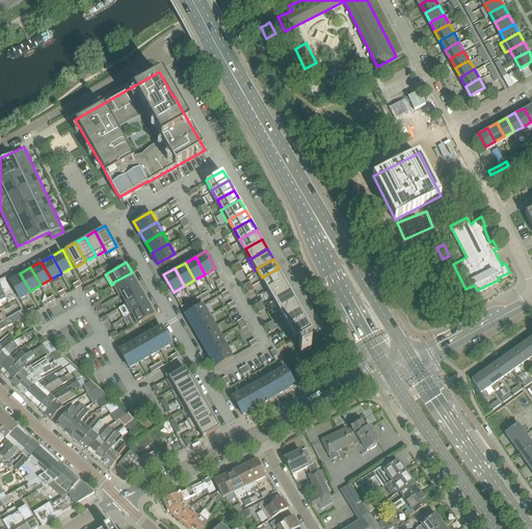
[(284,279),(278,268),(262,278),(267,288),(284,279)]
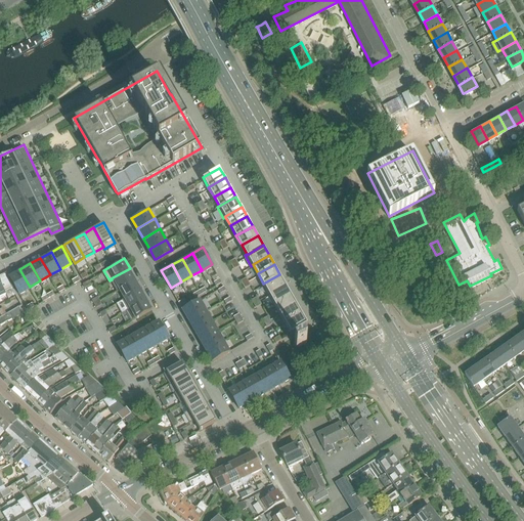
[(117,289),(119,288),(135,277),(130,268),(111,278),(112,279),(117,289)]
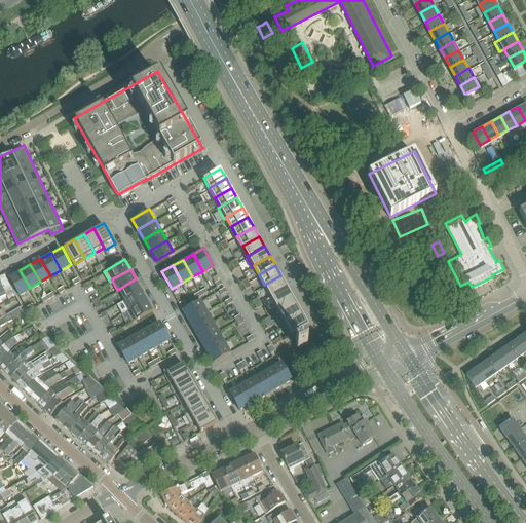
[(30,288),(20,270),(9,276),(20,294),(30,288)]
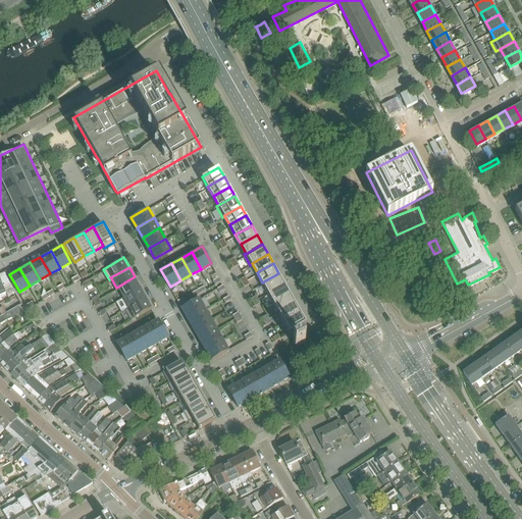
[(5,270),(0,272),(0,279),(4,287),(11,282),(5,270)]
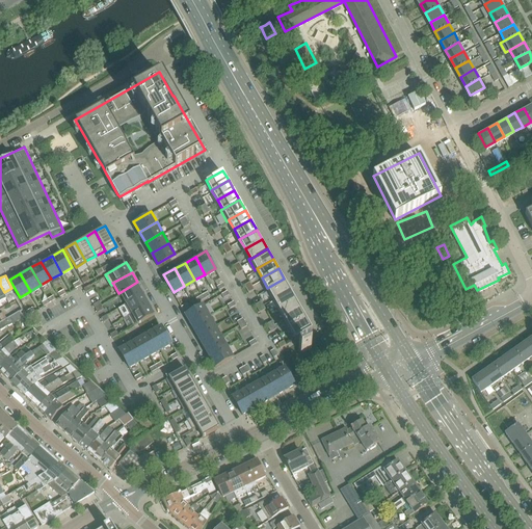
[(267,288),(272,297),(290,288),(284,279),(267,288)]
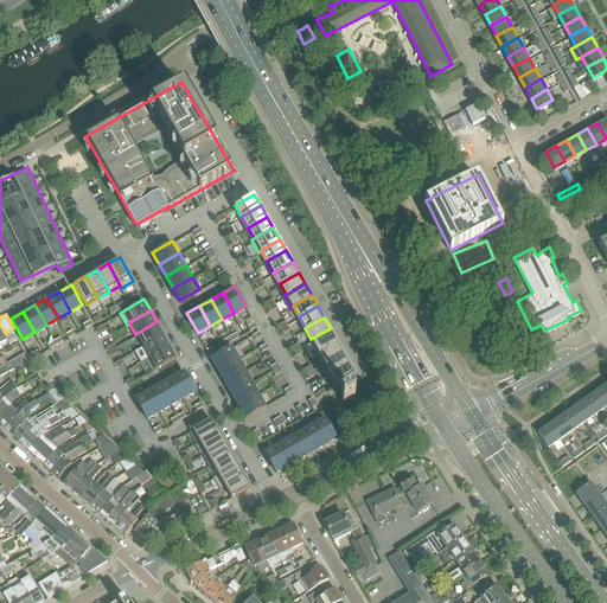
[(163,333),(157,321),(138,333),(144,344),(163,333)]
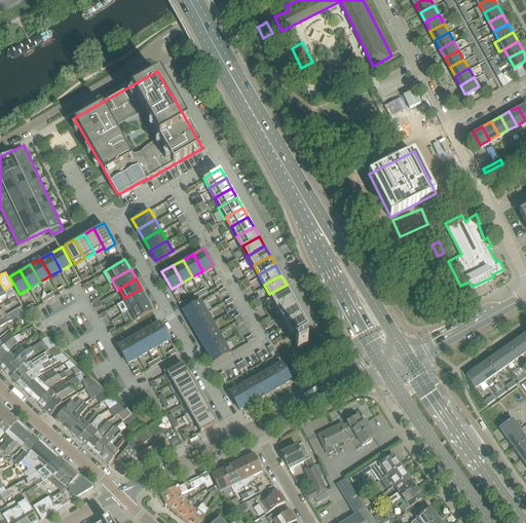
[(269,294),(275,304),(292,294),(287,285),(269,294)]
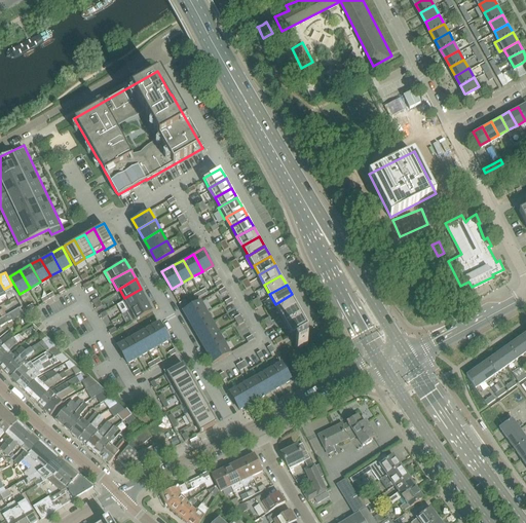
[(124,298),(116,302),(121,312),(125,309),(127,308),(128,309),(147,299),(141,289),(124,298)]
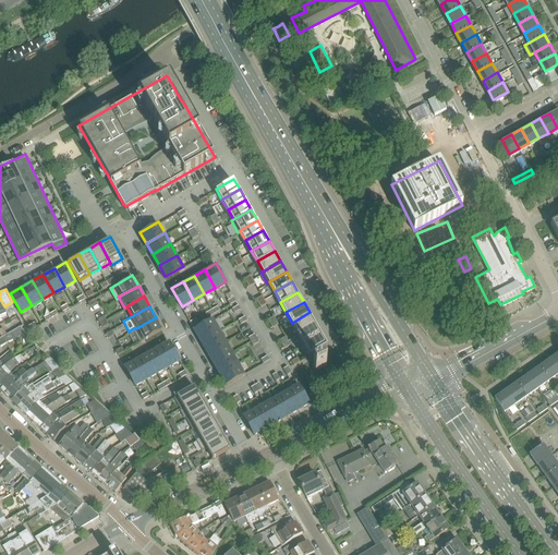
[(315,323),(310,312),(292,323),(298,333),(315,323)]
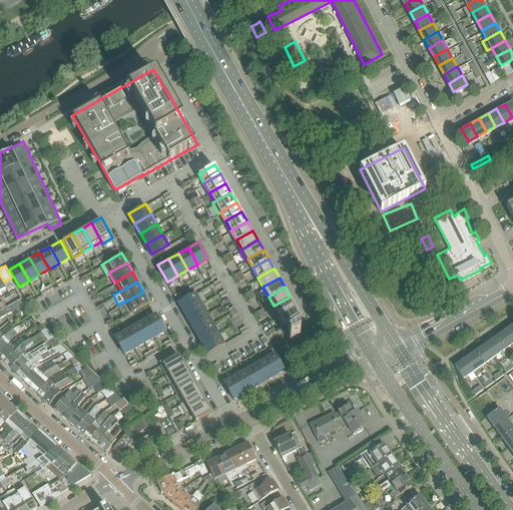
[(122,302),(128,313),(133,310),(148,301),(143,292),(125,302),(124,301),(122,302)]
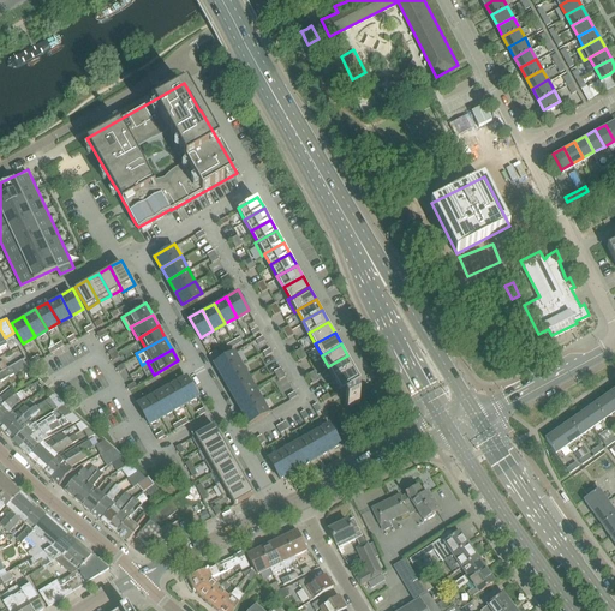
[(221,373),(242,361),(234,349),(214,361),(221,373)]
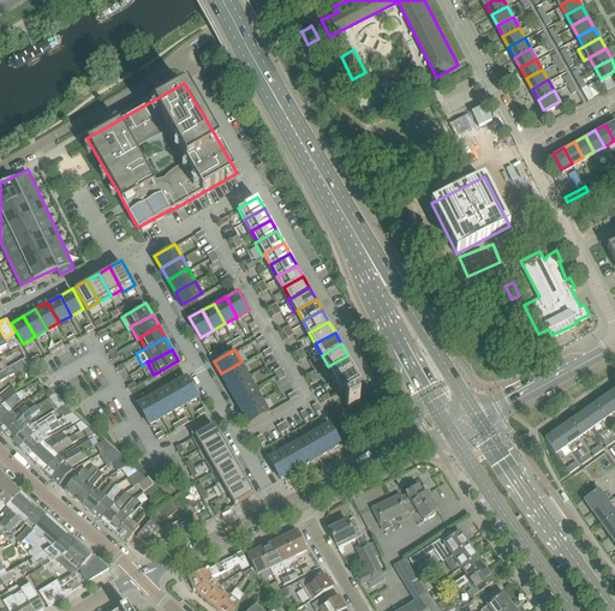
[(328,366),(335,377),(354,366),(347,355),(328,366)]
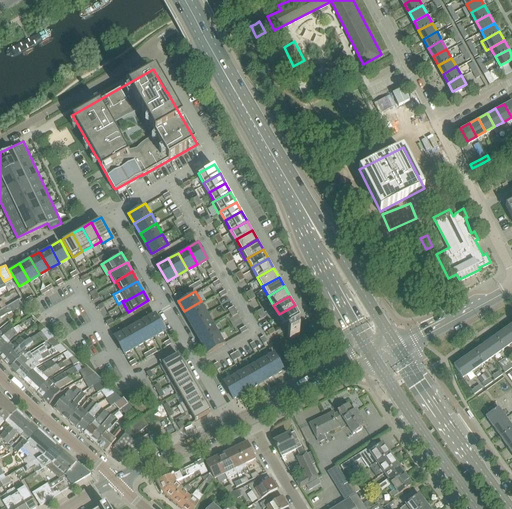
[(18,297),(8,303),(12,309),(23,303),(18,297)]
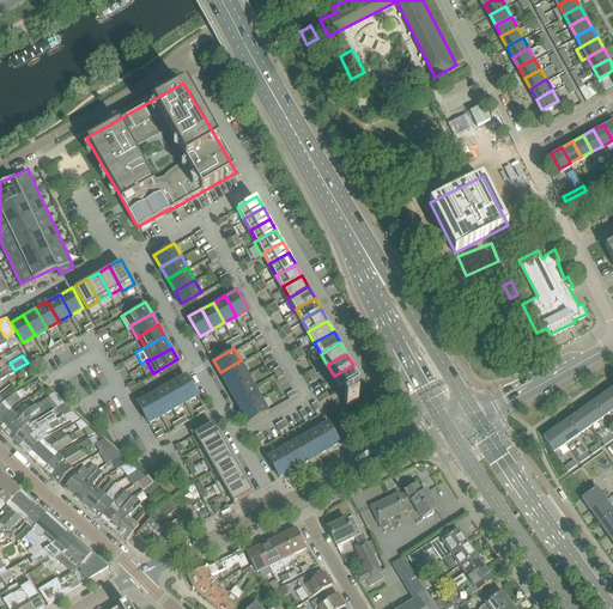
[(220,372),(228,384),(248,372),(241,360),(220,372)]
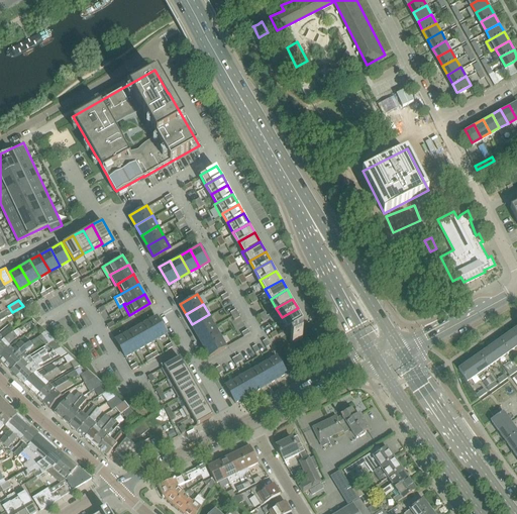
[(0,319),(12,312),(8,306),(6,307),(2,310),(0,311),(0,319)]
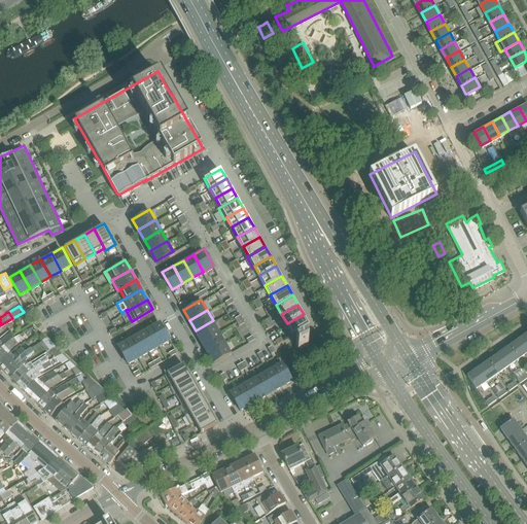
[(304,315),(287,324),(292,334),(309,324),(304,315)]
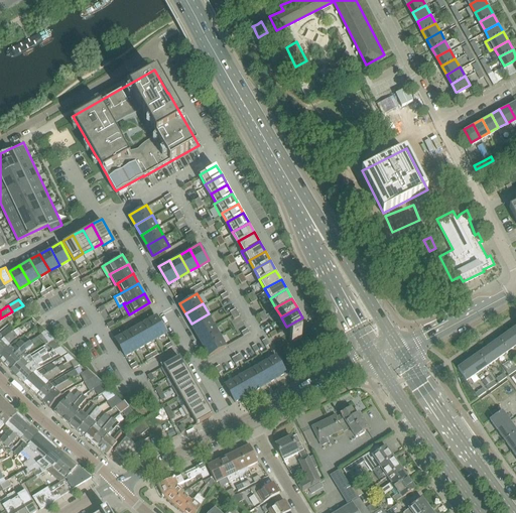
[(198,334),(214,324),(209,313),(191,324),(198,334)]
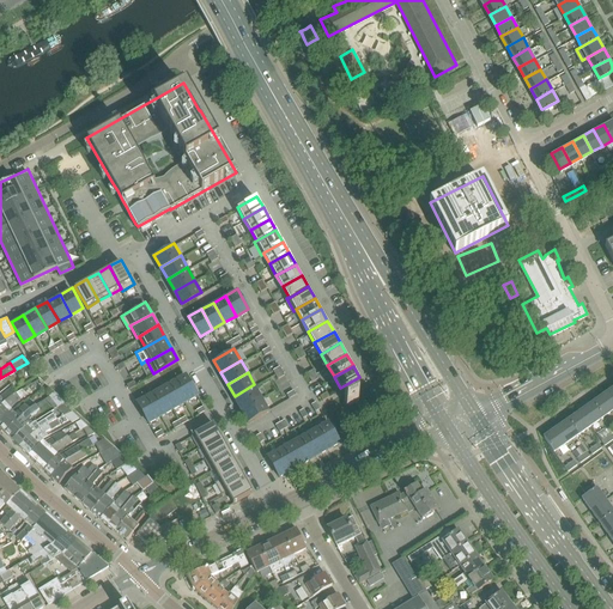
[(186,373),(174,379),(184,400),(196,393),(186,373)]
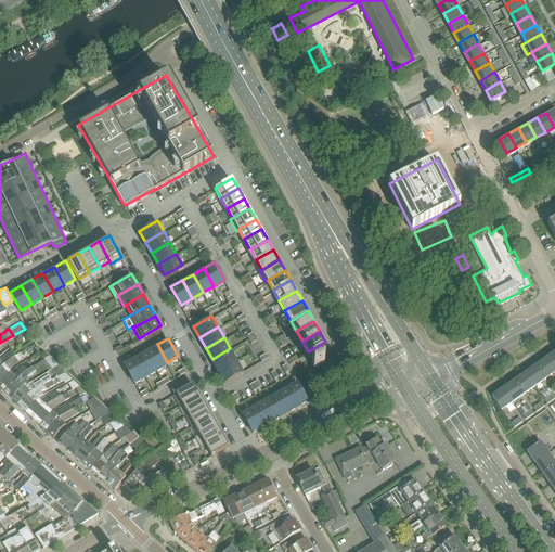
[(167,362),(157,344),(146,350),(156,369),(167,362)]
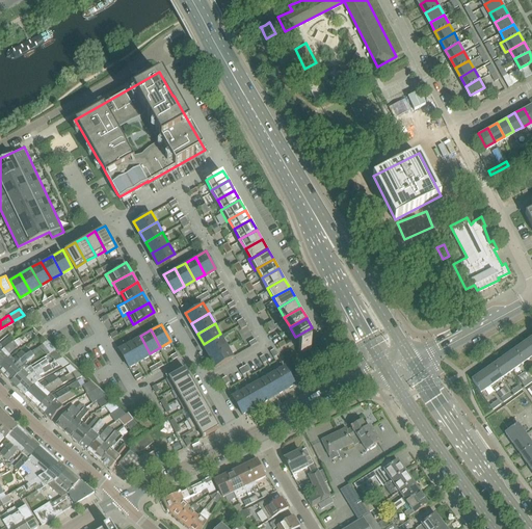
[(204,344),(209,354),(227,344),(220,334),(204,344)]
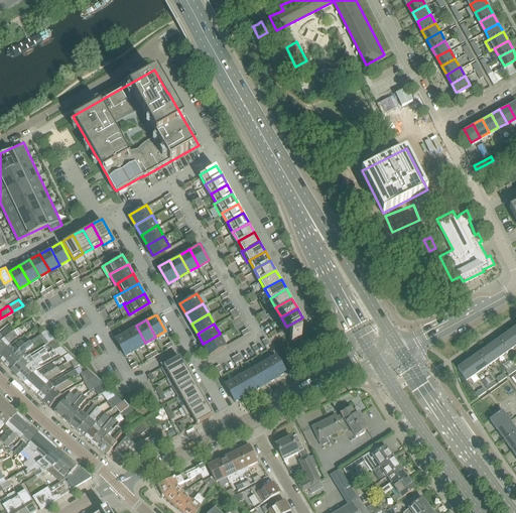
[(0,332),(0,341),(14,329),(10,325),(0,333),(0,332)]
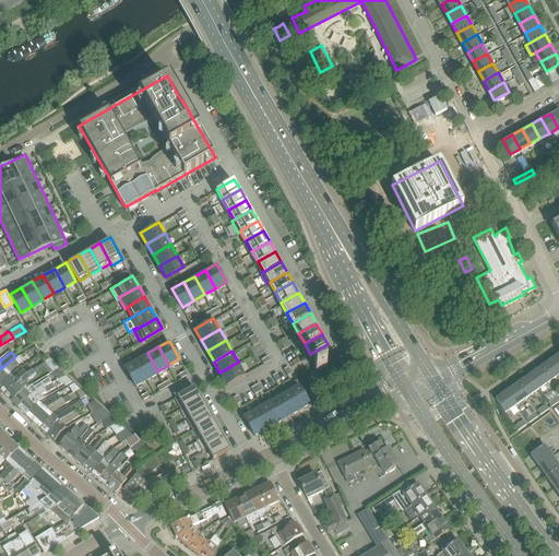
[(15,356),(0,369),(0,382),(12,373),(9,369),(24,357),(21,353),(15,356)]
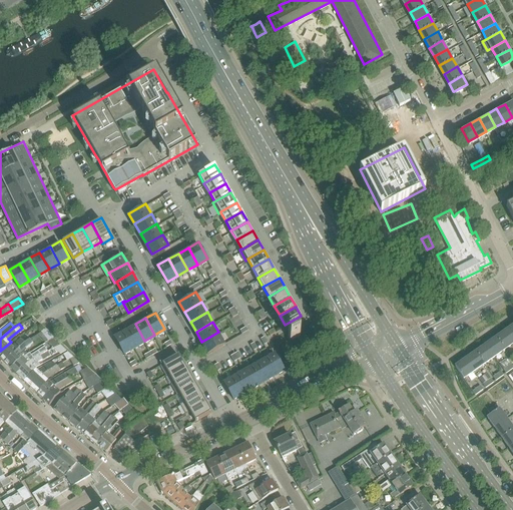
[(135,324),(125,330),(134,347),(144,341),(135,324)]
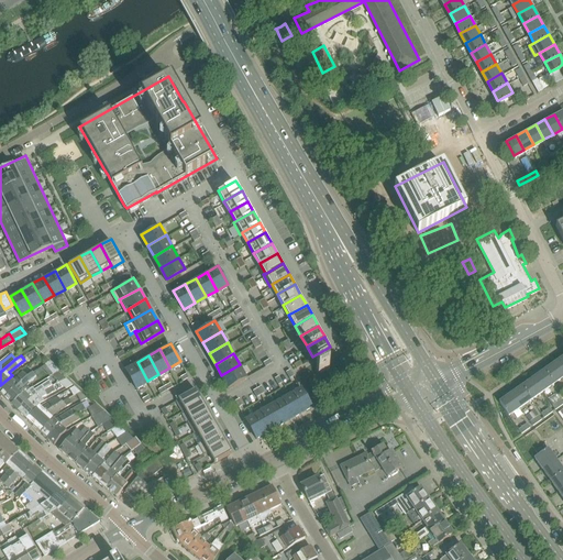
[(50,358),(45,361),(54,372),(58,369),(59,368),(50,358)]
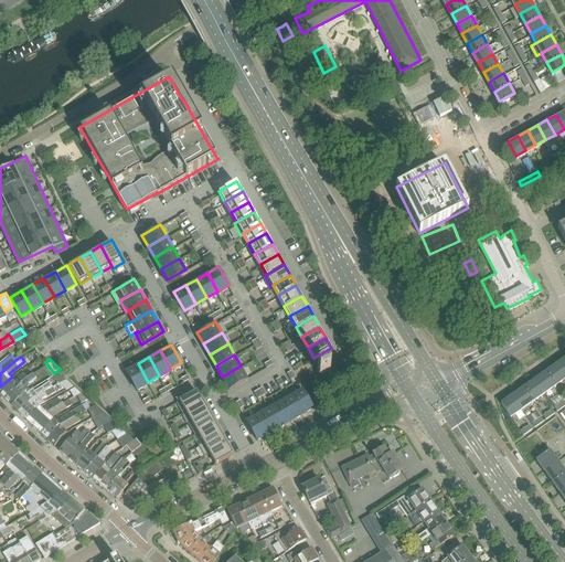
[(564,371),(557,361),(546,369),(556,382),(564,375),(564,371)]
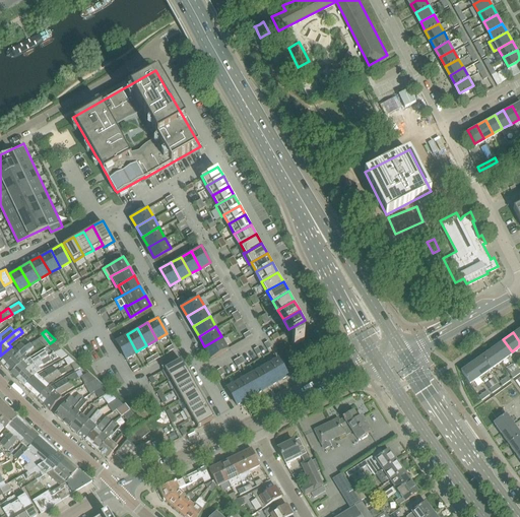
[(302,333),(291,338),(294,342),(304,338),(302,333)]
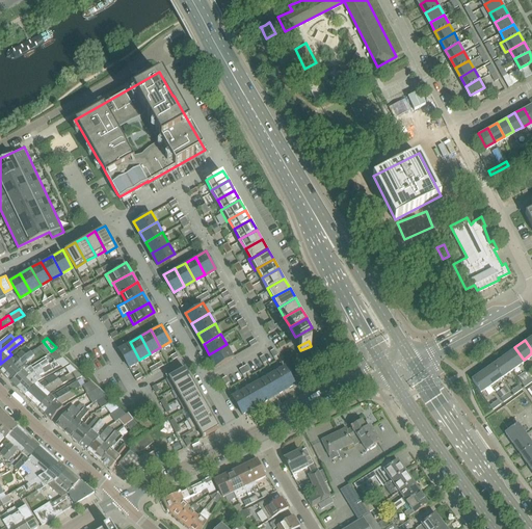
[(139,360),(130,342),(120,348),(129,365),(139,360)]
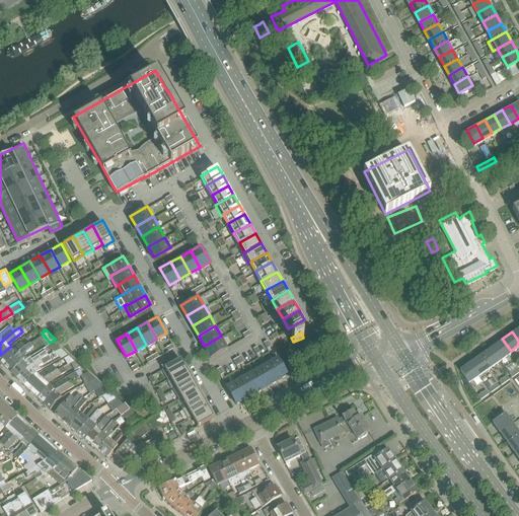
[(227,346),(221,336),(204,346),(210,356),(227,346)]
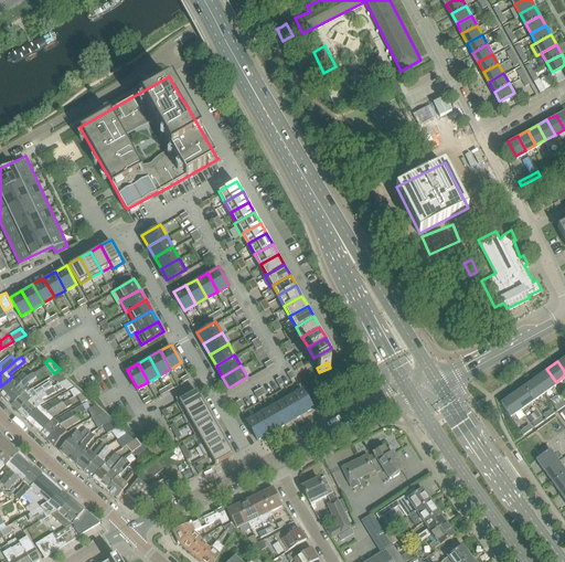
[(546,369),(535,378),(544,391),(556,382),(546,369)]
